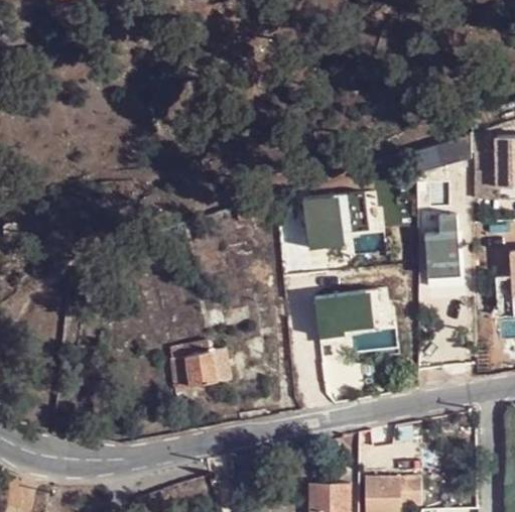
[(470,134),(415,152),(421,172),(471,156),(470,134)]
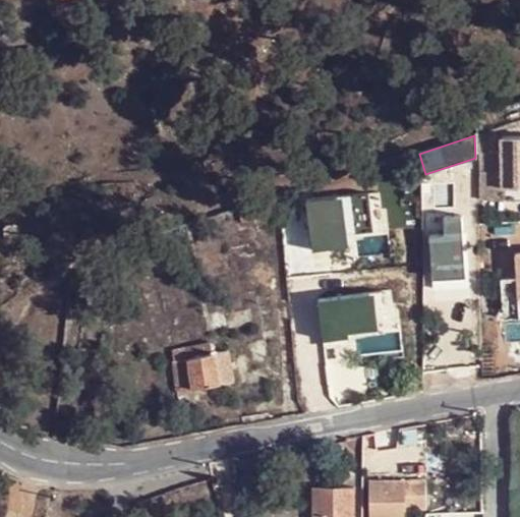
[(477,167),(478,175),(501,173),(519,173),(519,155),(500,158),(500,165),(477,167)]
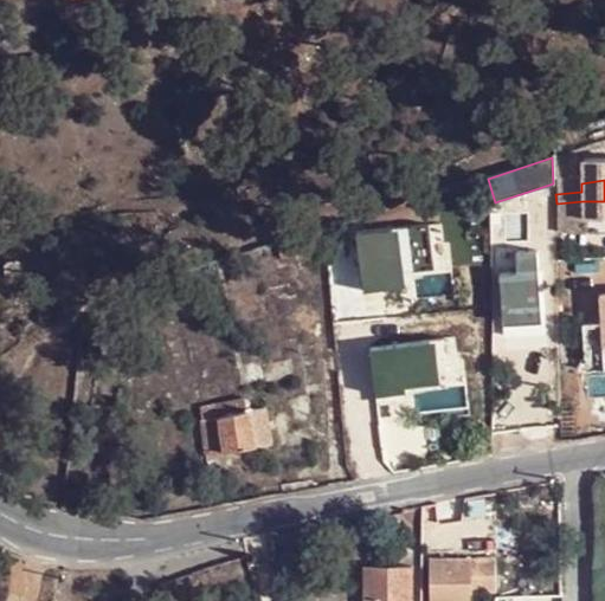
[(585,232),(583,201),(557,204),(558,234),(585,232)]
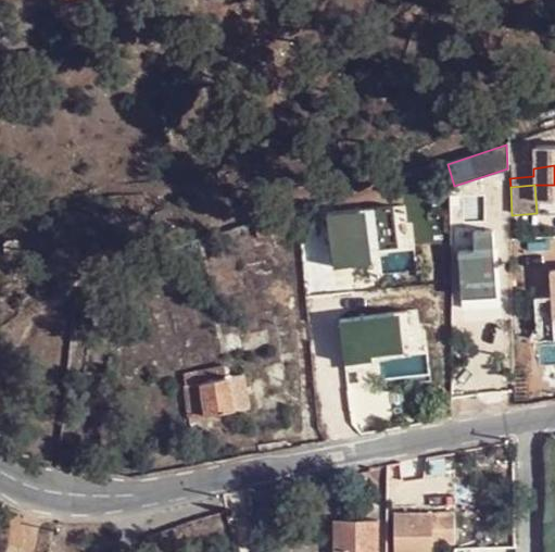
[(554,185),(534,185),(537,213),(537,214),(554,213),(554,185)]
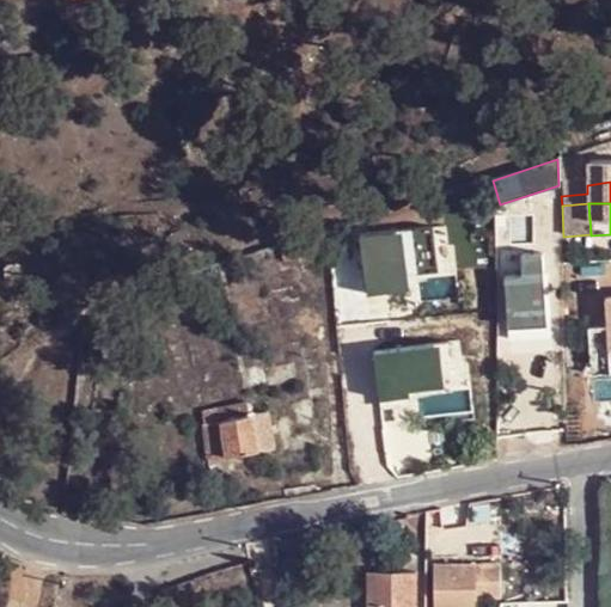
[(520,258),(541,258),(541,247),(520,247),(520,258)]
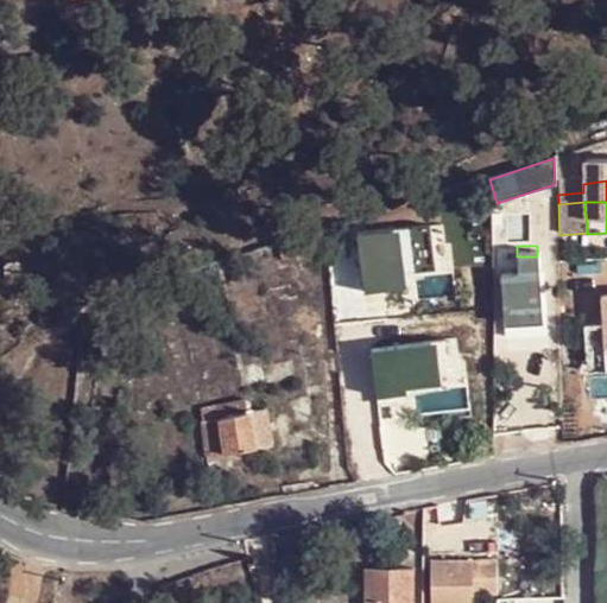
[(517,256),(518,274),(537,272),(537,256),(517,256)]
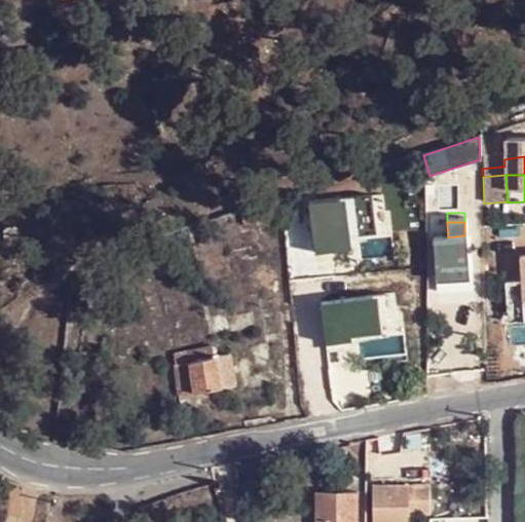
[(448,237),(434,239),(437,278),(437,293),(464,292),(464,276),(472,275),(469,235),(464,235),(448,237)]
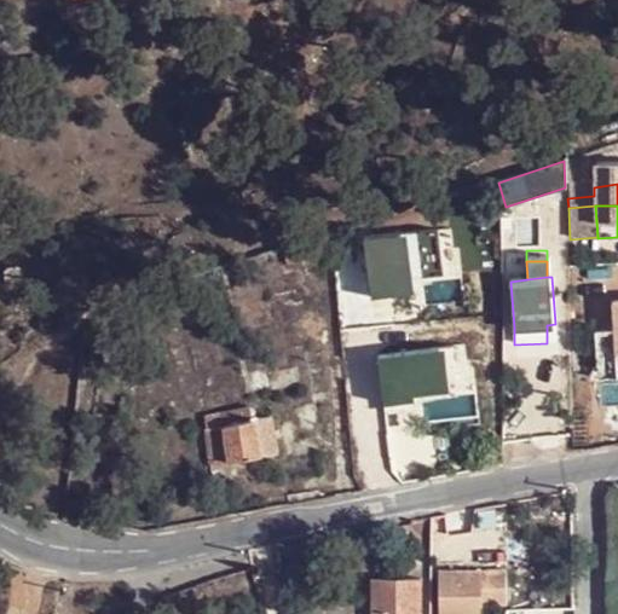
[(498,281),(500,330),(514,328),(510,282),(498,281)]
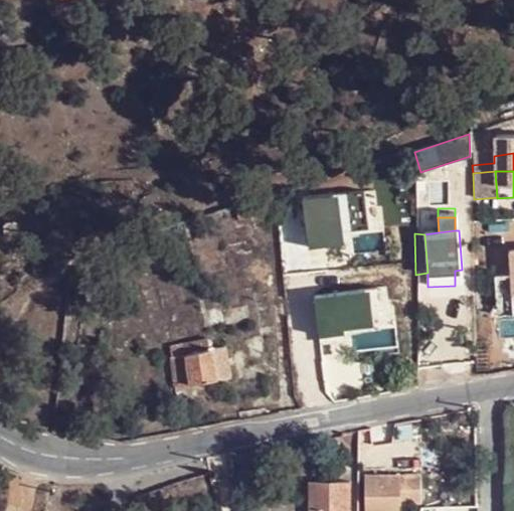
[(455,271),(455,286),(463,285),(462,270),(455,271)]
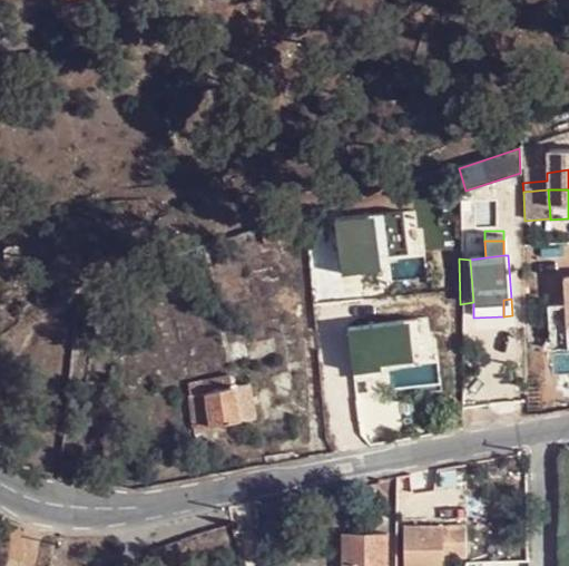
[(184,389),(193,432),(253,419),(246,389),(229,390),(228,380),(184,389)]
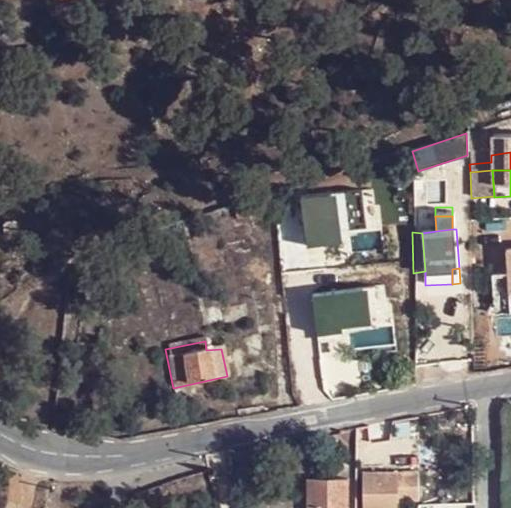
[(398,502),(401,502),(401,471),(364,471),(364,507),(398,507),(398,502)]
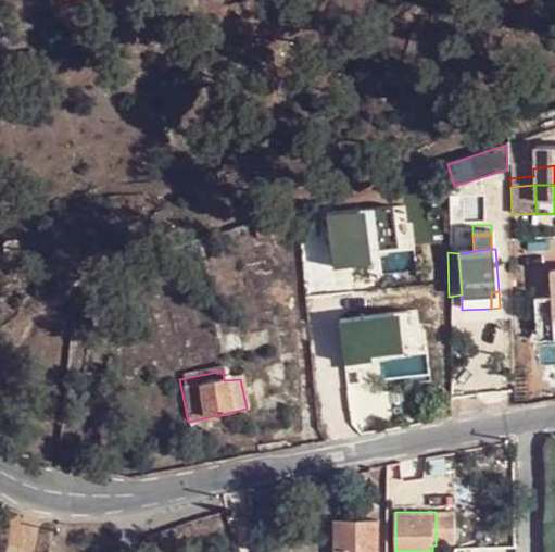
[(436,512),(436,546),(455,546),(454,512),(436,512)]
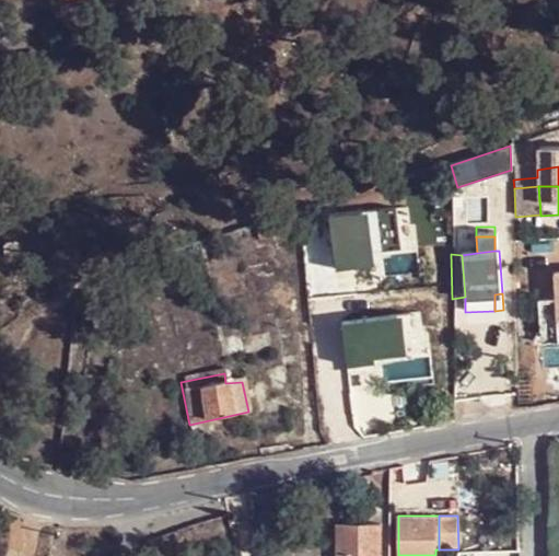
[(380,555),(381,525),(338,524),(337,555),(380,555)]
